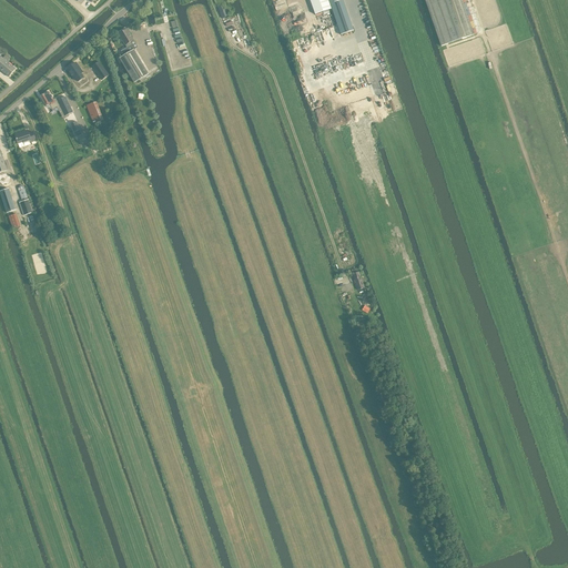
[(327,0),(310,0),(315,14),(331,9),(327,0)]
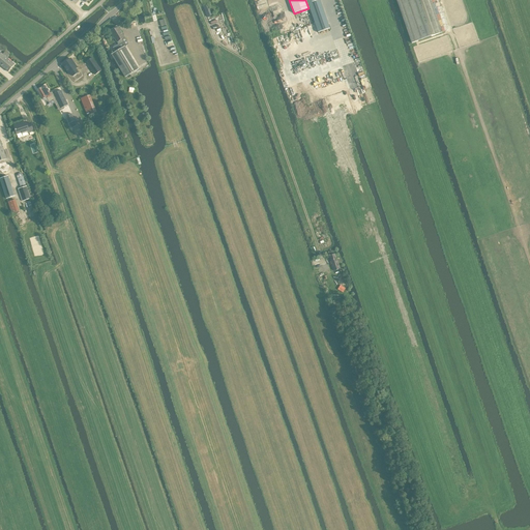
[(316,0),(305,0),(307,3),(318,33),(330,29),(319,0),(318,0),(317,1),(316,0)]
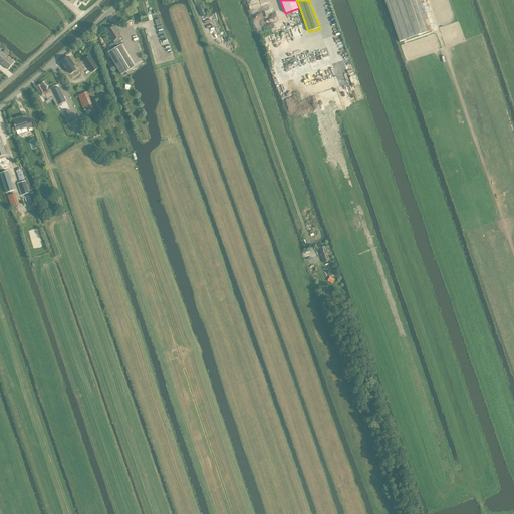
[(384,0),(399,41),(429,31),(418,0),(384,0)]
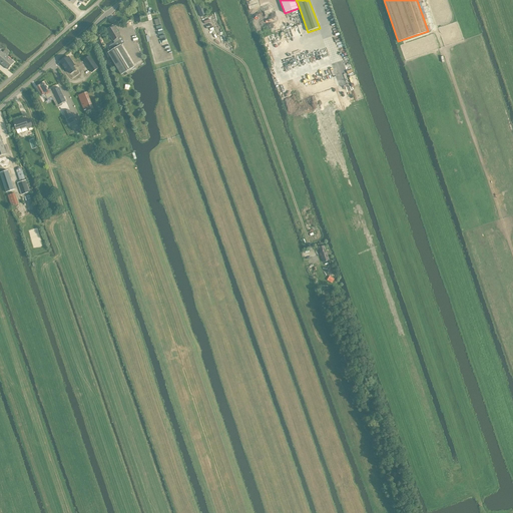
[(118,38),(120,36),(114,26),(107,31),(113,41),(115,43),(119,40),(118,38)]
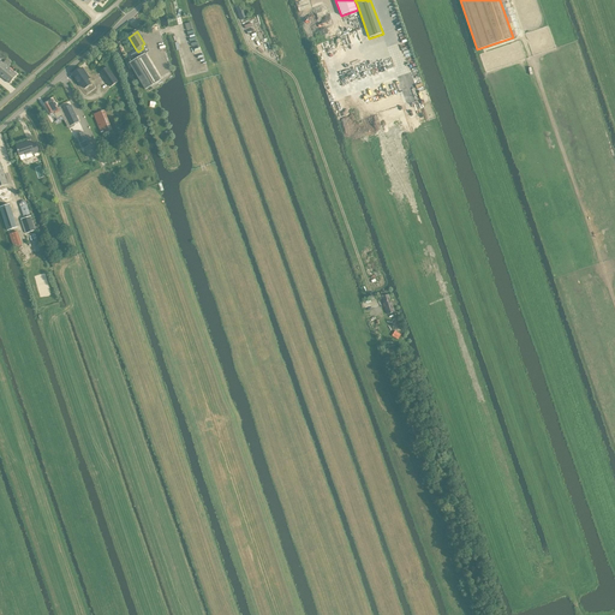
[(145,90),(161,81),(145,54),(130,64),(145,90)]
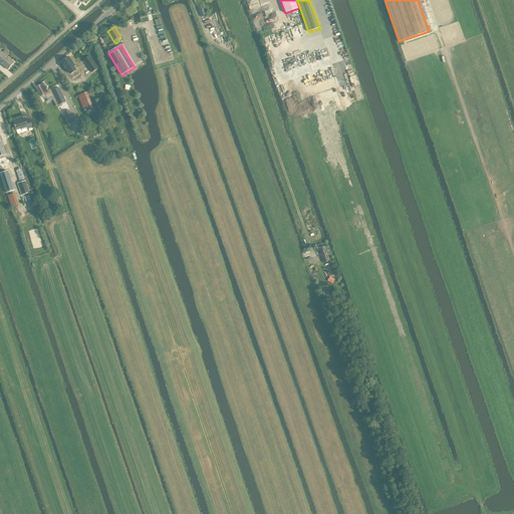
[(0,50),(0,62),(8,69),(14,62),(7,56),(10,52),(6,49),(3,53),(0,50)]
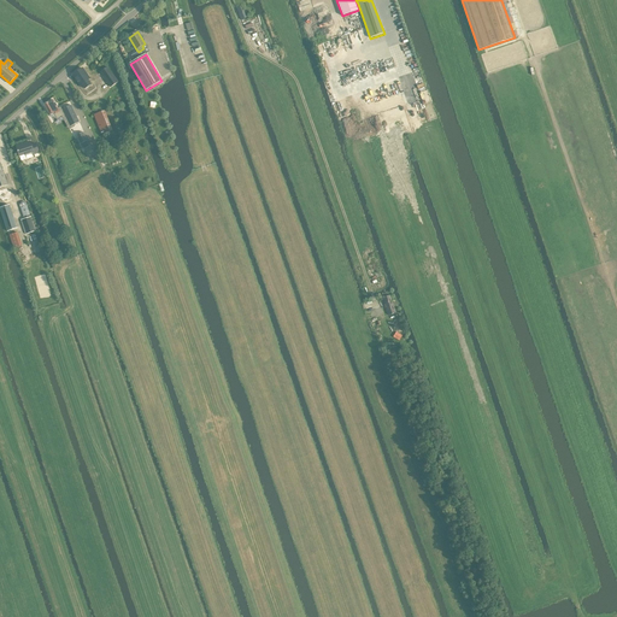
[(109,66),(100,72),(111,88),(119,82),(109,66)]
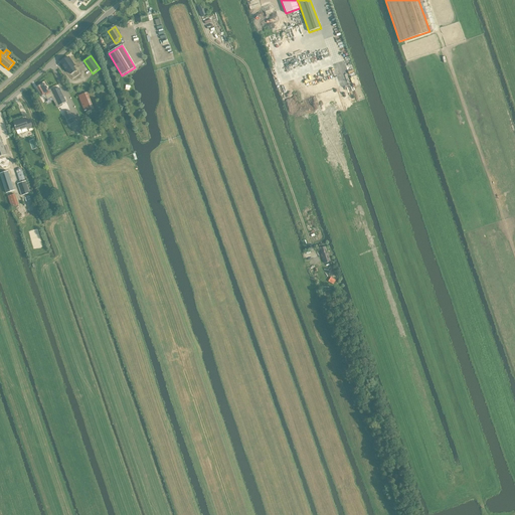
[(69,57),(60,63),(67,71),(68,70),(71,74),(76,70),(73,67),(75,66),(69,57)]
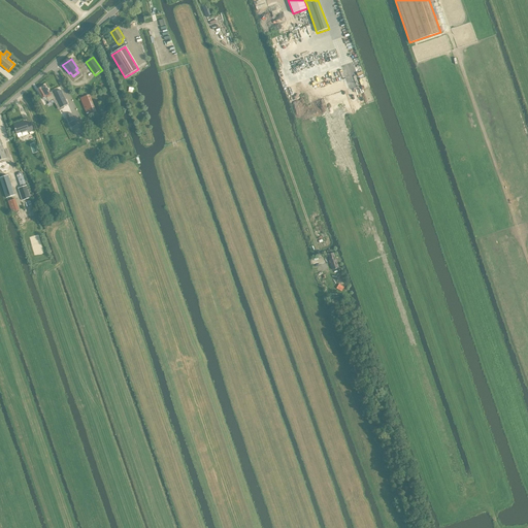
[(38,90),(43,99),(46,97),(47,98),(48,101),(55,98),(56,98),(60,108),(68,104),(61,90),(53,94),(52,92),(50,93),(45,86),(41,89),(40,88),(39,89),(38,89),(38,90)]
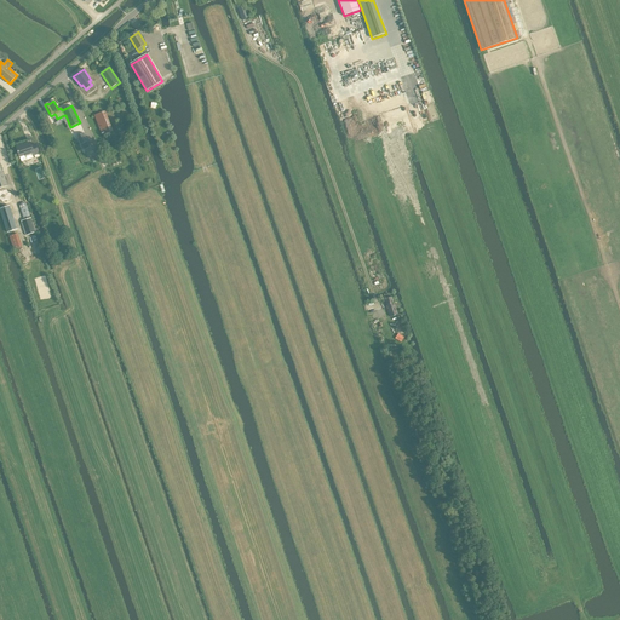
[(104,112),(95,115),(103,136),(113,132),(104,112)]
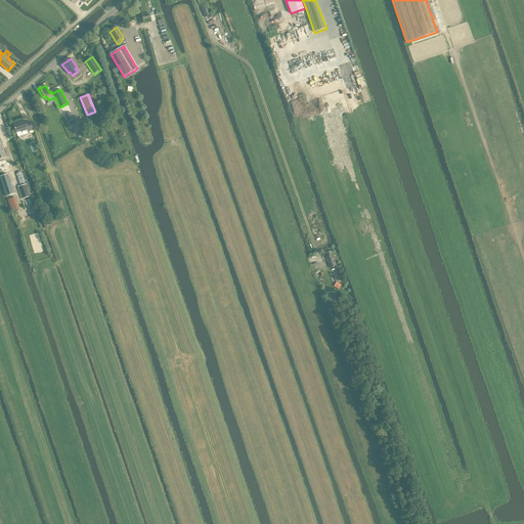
[(71,113),(64,115),(68,120),(69,123),(69,122),(74,120),(73,118),(71,113)]
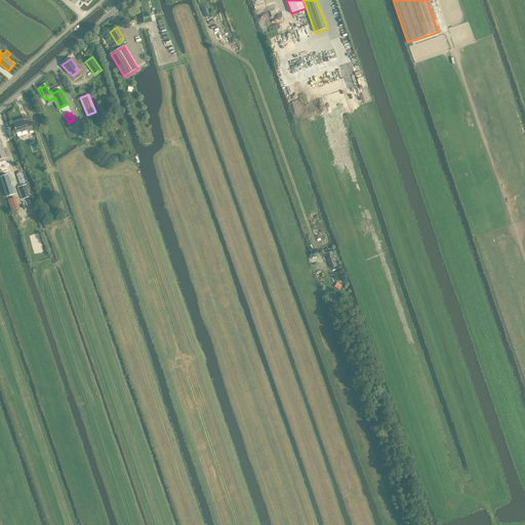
[(26,121),(14,125),(16,133),(18,137),(23,135),(22,132),(29,130),(29,131),(30,134),(34,132),(33,130),(31,122),(27,123),(26,121)]
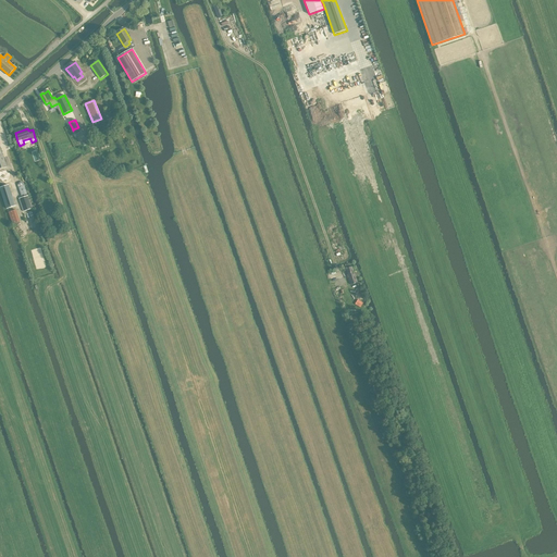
[(5,151),(9,161),(10,160),(11,164),(19,161),(14,148),(5,151)]
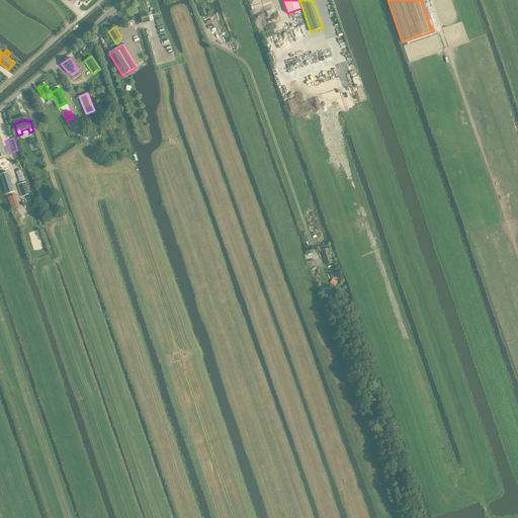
[(0,159),(0,166),(3,169),(8,167),(9,162),(5,158),(0,159)]
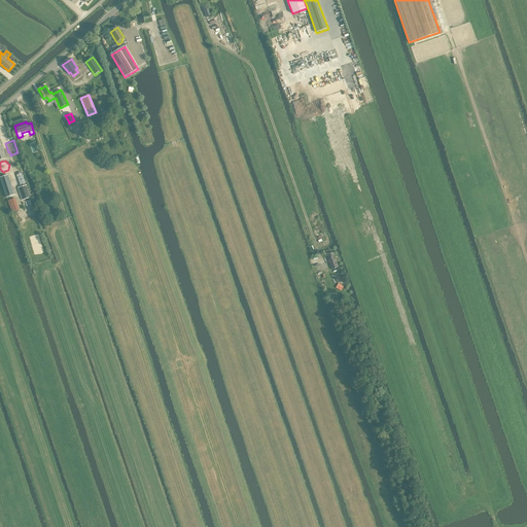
[(8,175),(0,177),(0,178),(6,198),(14,195),(8,175)]
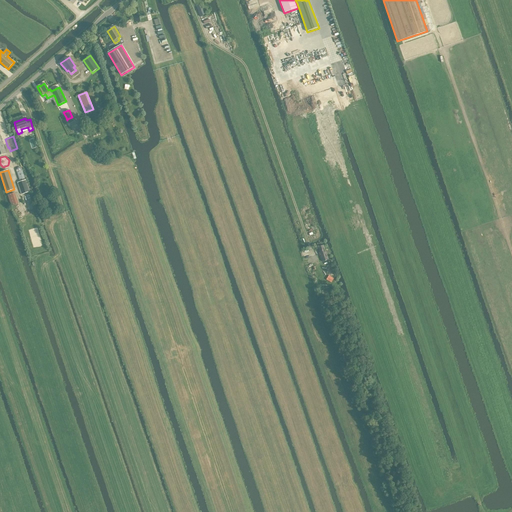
[(20,182),(17,183),(21,194),(29,192),(26,180),(20,182)]
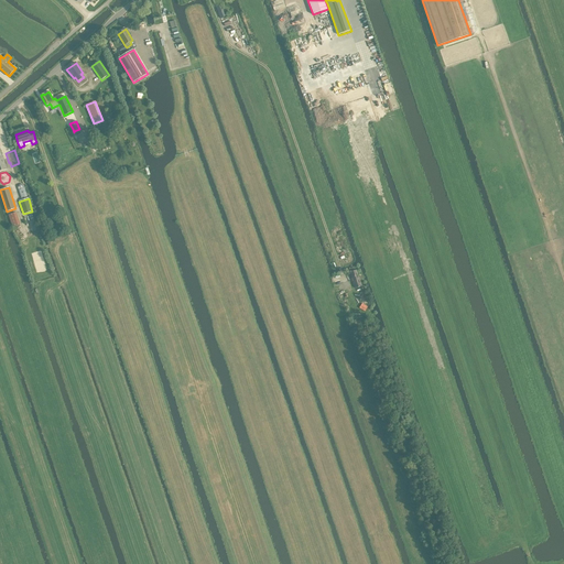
[(357,270),(350,272),(356,289),(362,286),(360,280),(361,280),(360,274),(358,275),(357,270)]
